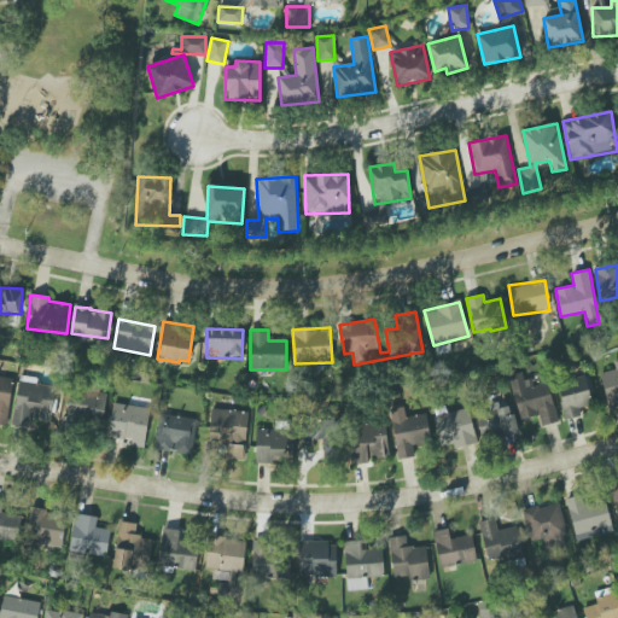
[(617,404),(617,357),(612,359),(614,369),(600,373),(608,407),(617,404)]
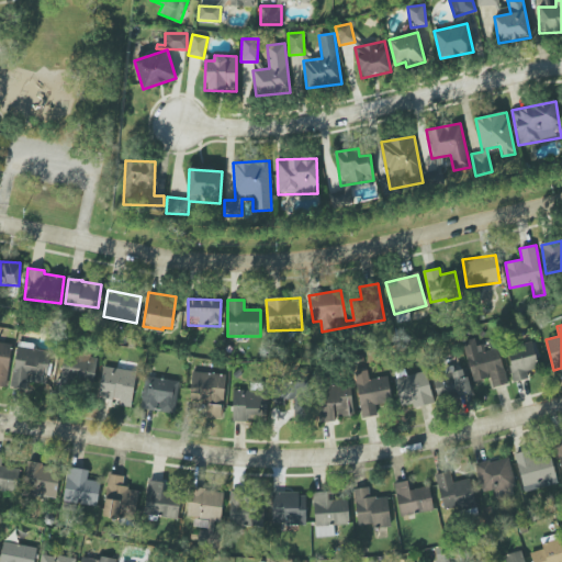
[(498,348),(480,352),(476,338),(463,341),(472,382),(490,378),(493,388),(507,384),(498,348)]
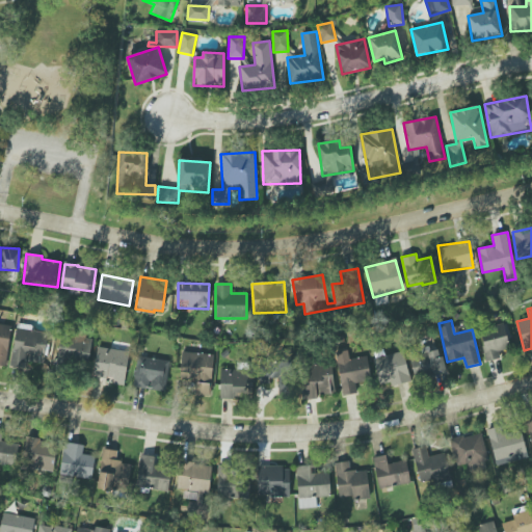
[(0,366),(6,367),(10,325),(0,323),(0,366)]
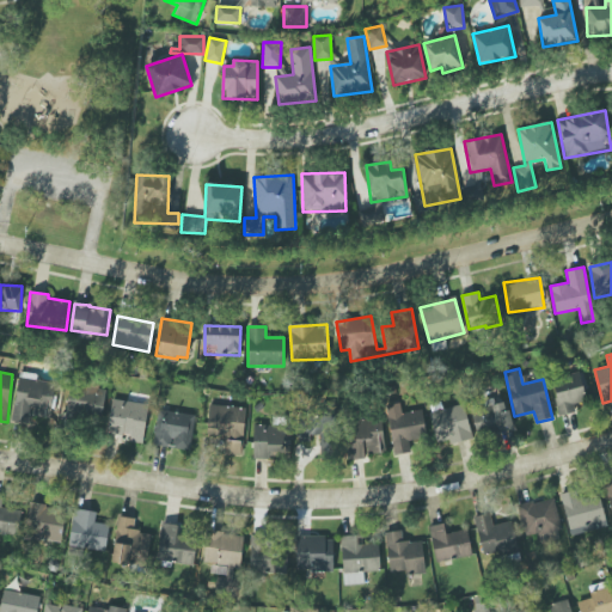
[(47,424),(50,381),(36,380),(37,374),(18,372),(13,421),(47,424)]
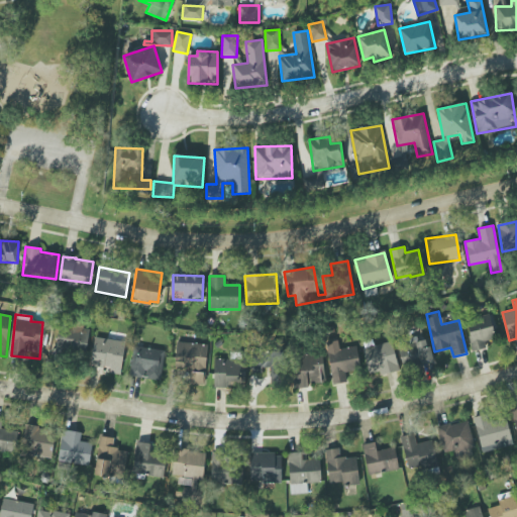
[(485,342),(494,340),(490,316),(467,320),(473,351),(486,348),(485,342)]
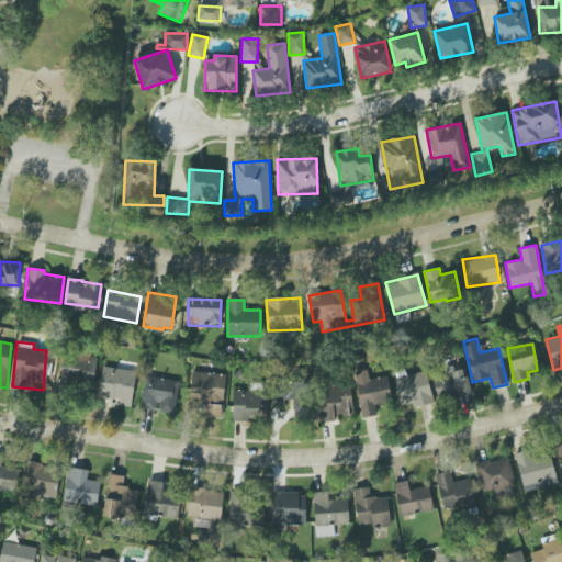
[(90,359),(62,358),(62,381),(89,382),(90,359)]
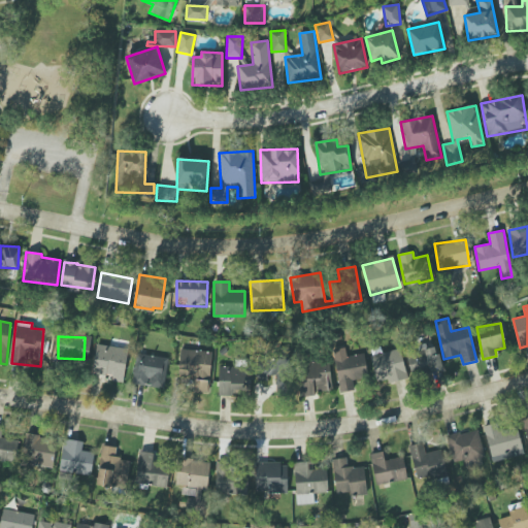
[(92,373),(111,377),(111,381),(122,383),(128,351),(97,344),(92,373)]
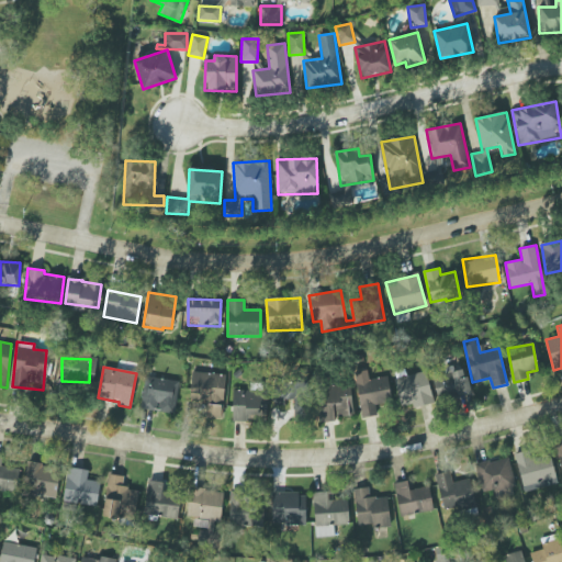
[(431,373),(438,402),(471,394),(465,369),(453,372),(452,369),(431,373)]
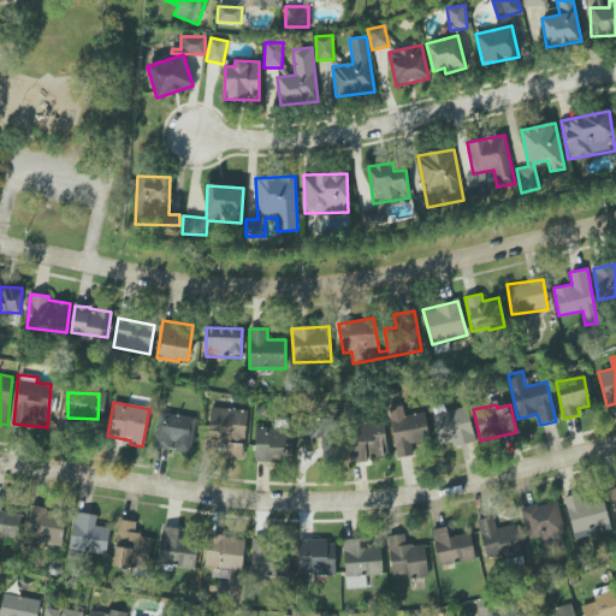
[(388,408),(397,458),(414,456),(412,444),(430,440),(425,413),(404,416),(402,406),(388,408)]
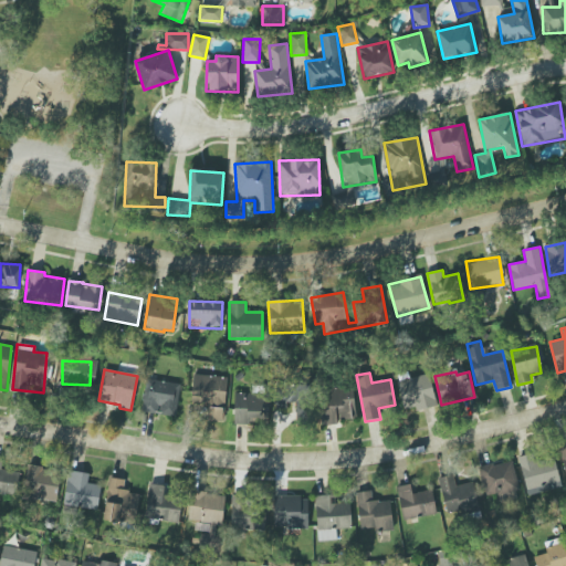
[(209,404),(208,420),(223,421),(228,378),(194,374),(190,401),(209,404)]
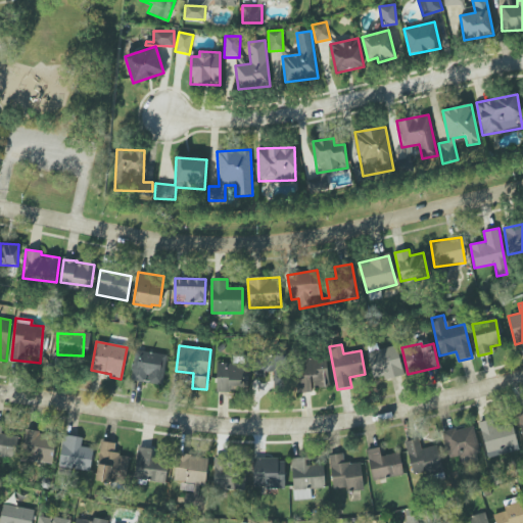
[(374,379),(383,376),(384,380),(403,375),(396,345),(367,352),(374,379)]
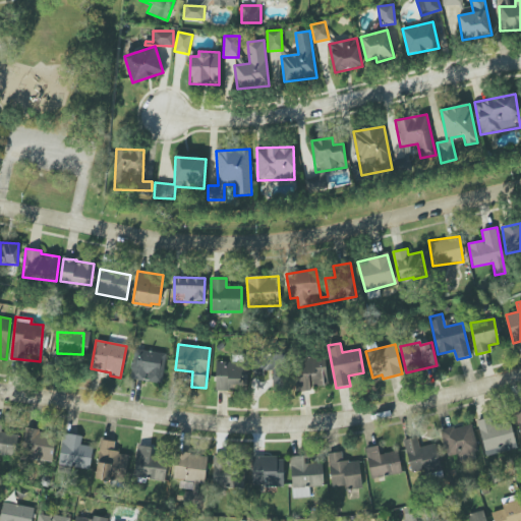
[(146,382),(162,384),(167,354),(135,348),(130,379),(146,381),(146,382)]
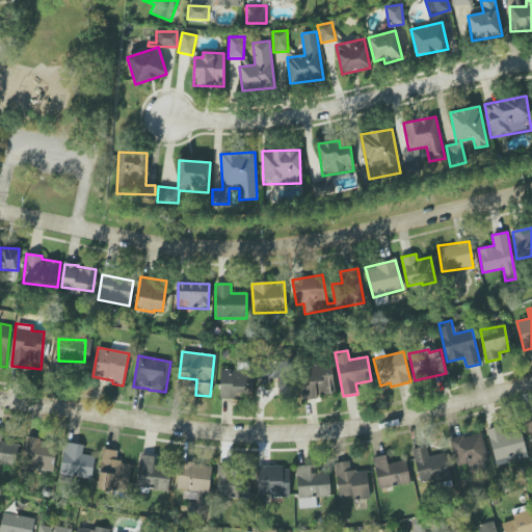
[(278,398),(295,397),(294,362),(260,363),(260,382),(278,382),(278,398)]
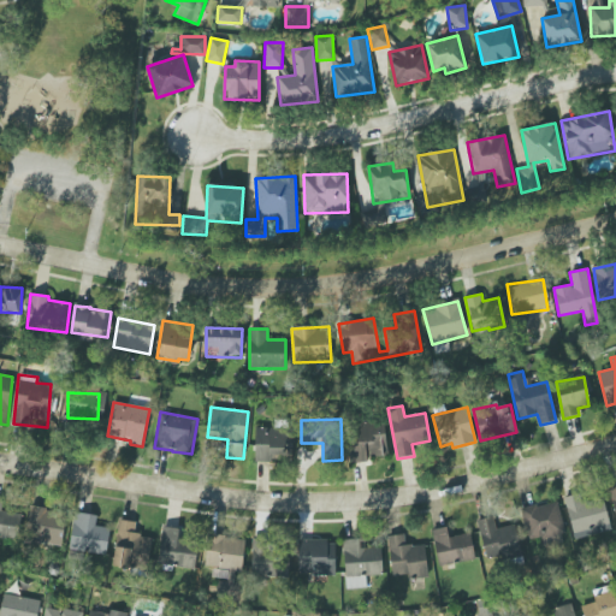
[(385,424),(350,425),(350,462),(367,462),(367,455),(386,455),(385,424)]
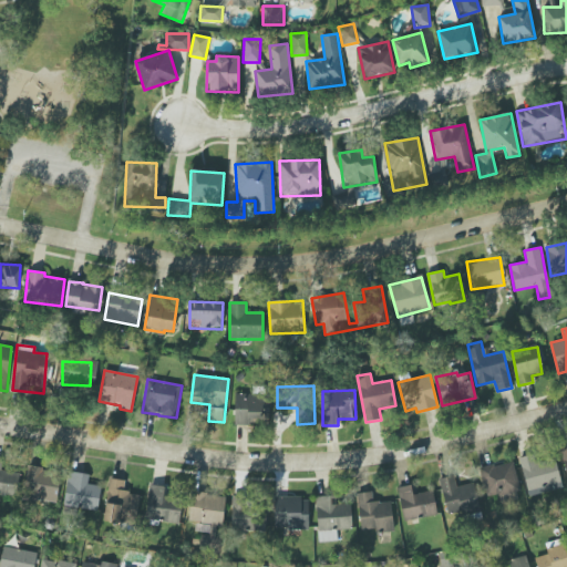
[(235,394),(234,425),(250,425),(250,421),(268,422),(269,395),(235,394)]
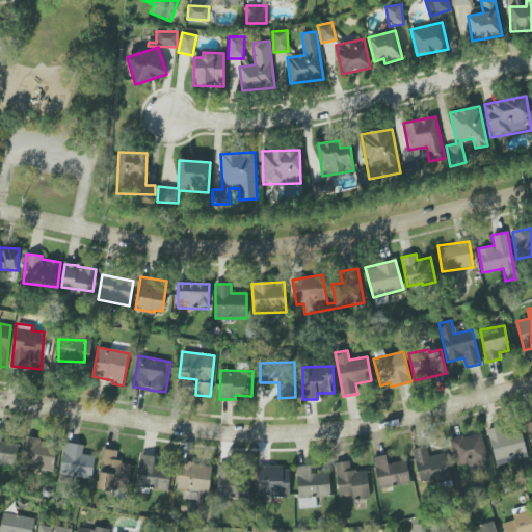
[(528,457),(519,424),(486,432),(496,467),(528,457)]
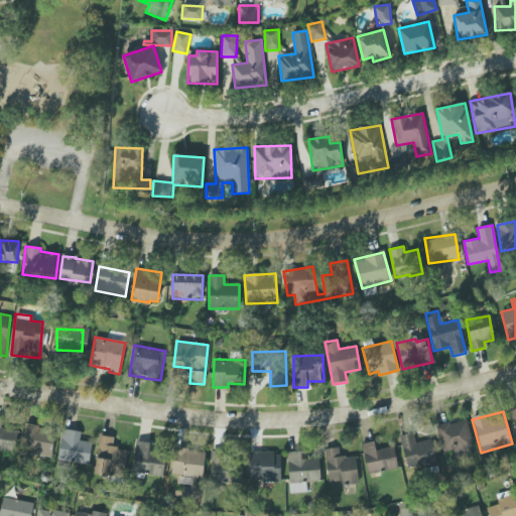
[(2,419),(0,418),(0,449),(14,452),(16,429),(1,428),(2,419)]
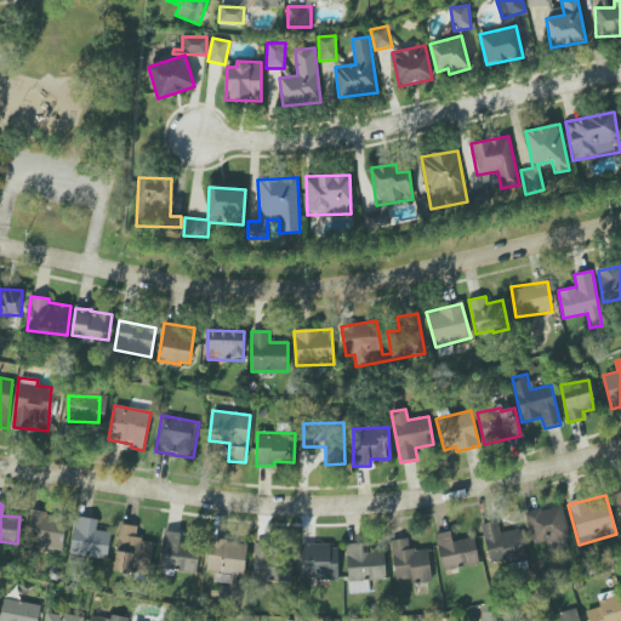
[(525,513),(533,546),(569,537),(563,506),(525,513)]
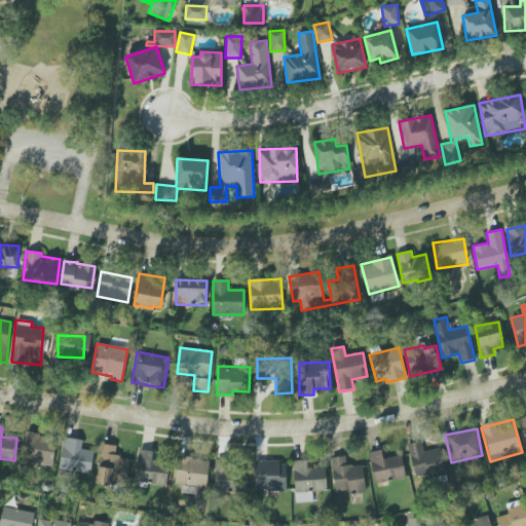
[(53,464),(55,437),(24,434),(21,461),(53,464)]
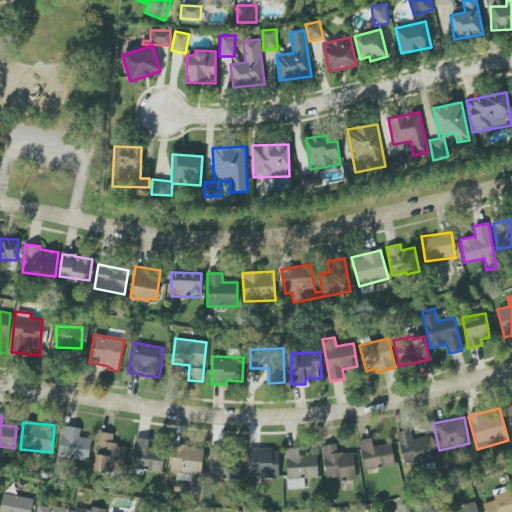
[(81,428),(62,426),(58,457),(88,461),(91,439),(79,437),(81,428)]
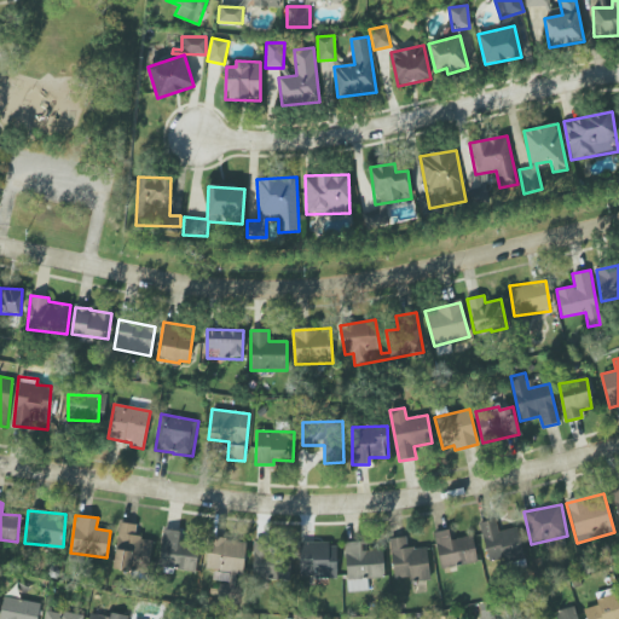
[(516,527),(498,532),(496,519),(479,524),(490,566),(525,556),(516,527)]
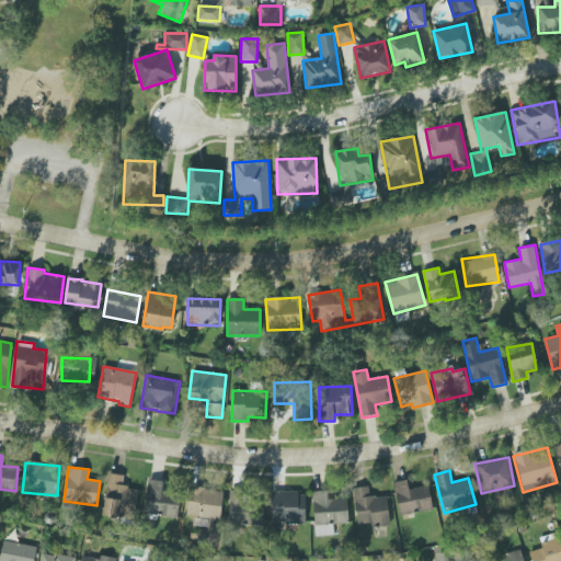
[(124,476),(109,473),(102,514),(133,519),(138,489),(122,487),(124,476)]
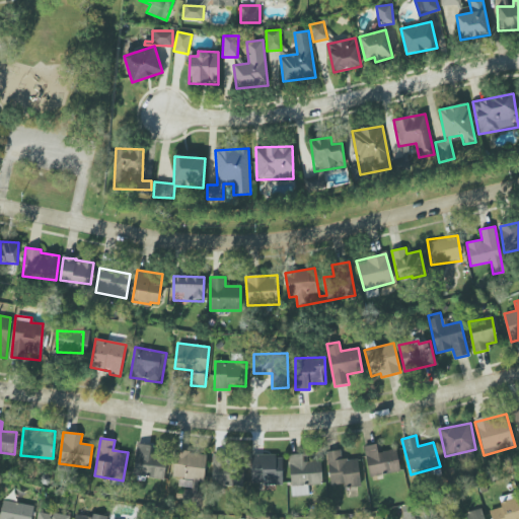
[(151,445),(135,444),(134,476),(165,478),(166,457),(151,456),(151,445)]
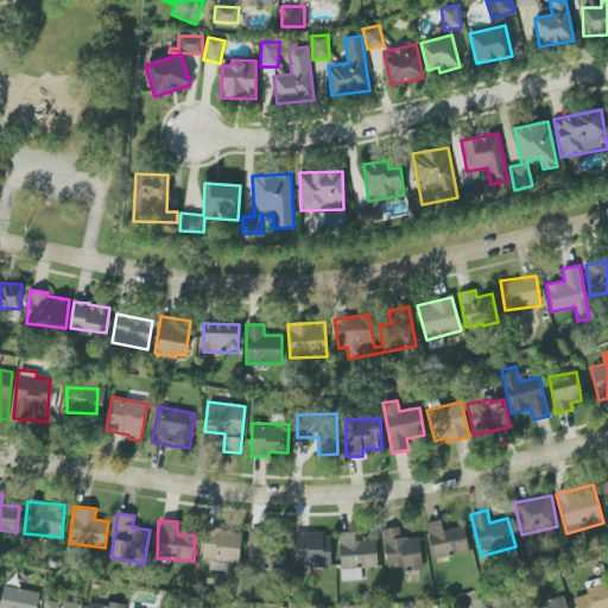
[(469,552),(464,526),(443,530),(441,520),(426,523),(434,558),(469,552)]
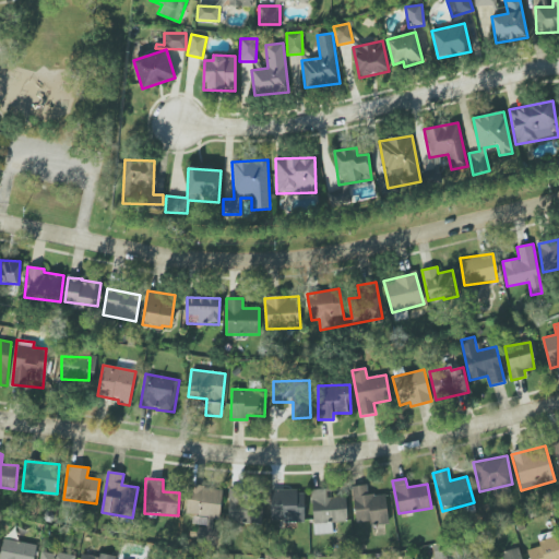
[(389,524),(384,494),(368,496),(367,484),(351,486),(356,523),(369,522),(370,526),(389,524)]
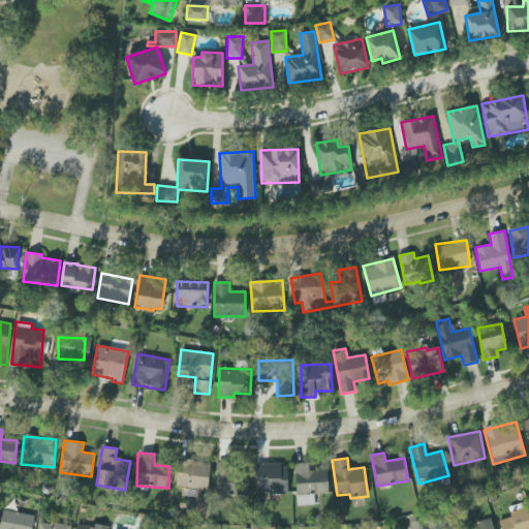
[(209,463),(179,459),(176,487),(195,489),(194,500),(188,499),(187,507),(205,508),(209,463)]
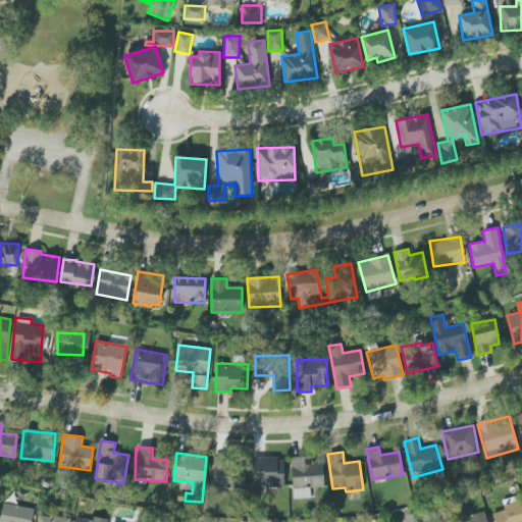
[(244,490),(245,471),(232,470),(233,459),(214,457),(212,488),(244,490)]
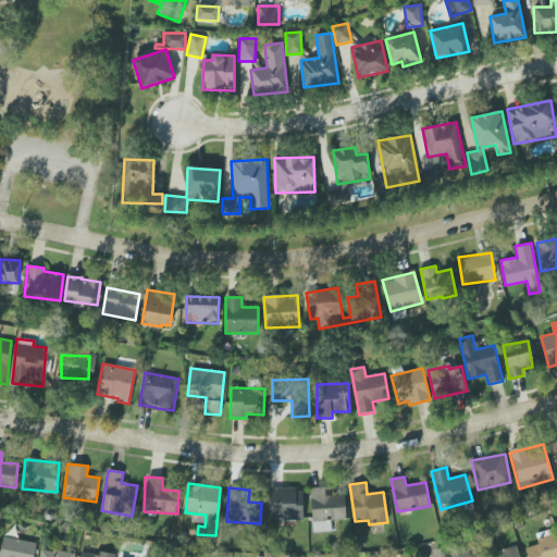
[(312,533),(332,532),(331,520),(346,520),(345,495),(325,496),(324,487),(310,487),(312,533)]
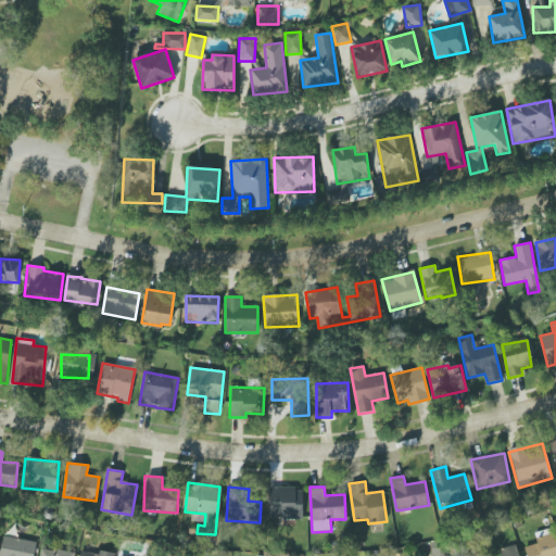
[(302,488),(268,488),(269,520),(303,519),(302,488)]
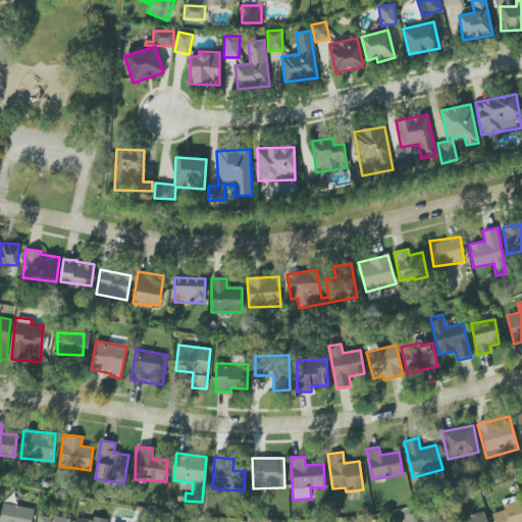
[(521,521),(521,509),(520,501),(503,506),(504,510),(491,514),(493,521),(521,521)]
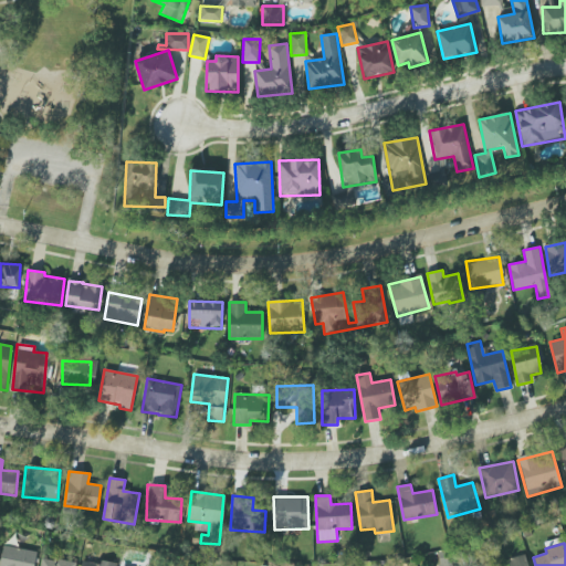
[(0,562),(0,565),(34,565),(37,551),(2,546),(0,562)]
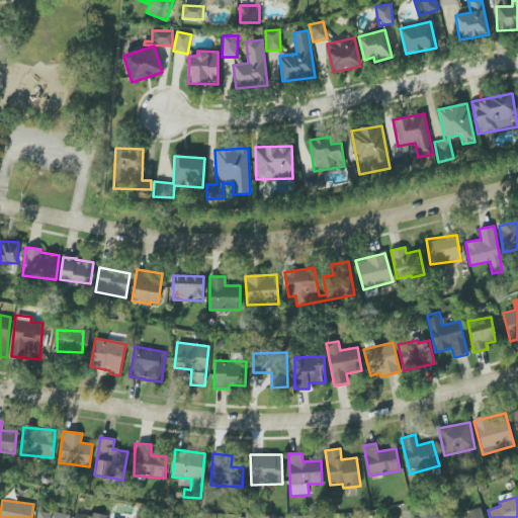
[(483,517),(481,508),(464,512),(465,516),(458,517),(483,517)]
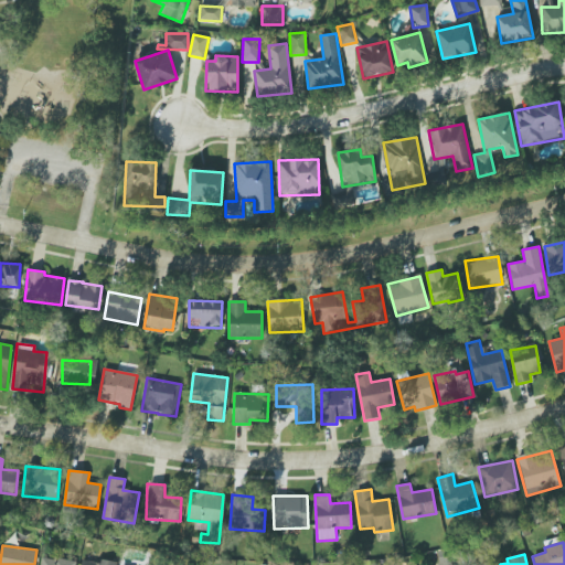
[(75,564),(76,563),(42,555),(40,564),(75,564)]
